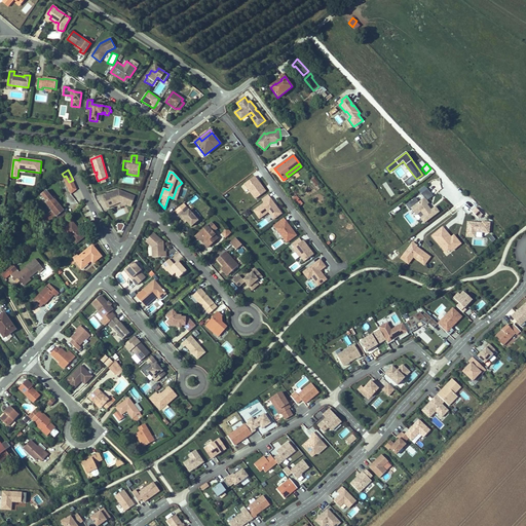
[(19,184),(35,184),(35,177),(19,176),(19,184)]
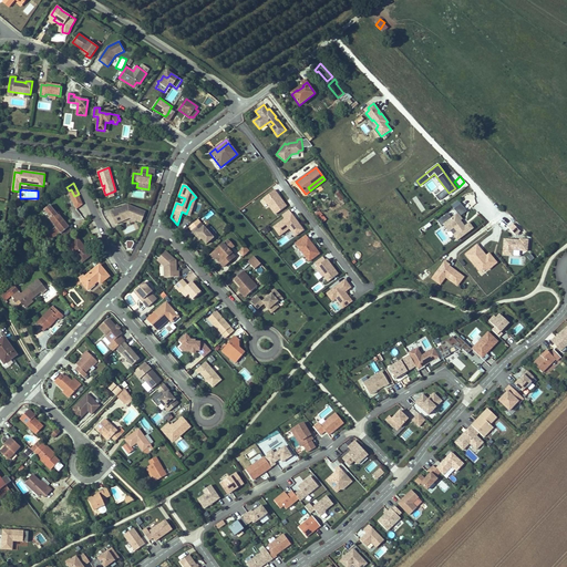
[(79,194),(74,196),(71,189),(69,191),(76,209),(83,204),(79,194)]
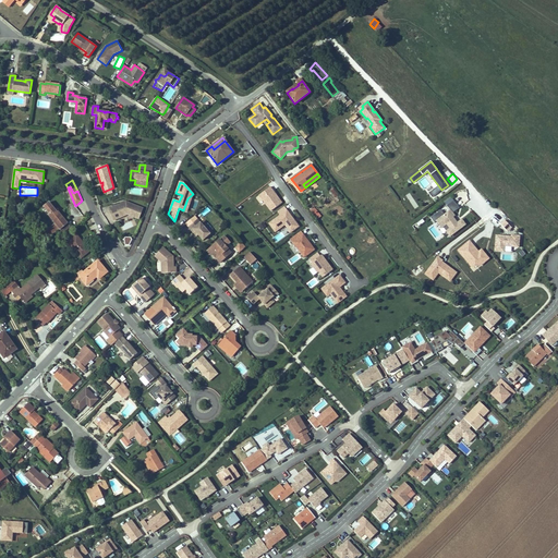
[(270,186),(256,197),(262,206),(265,203),(271,211),(282,202),(270,186)]
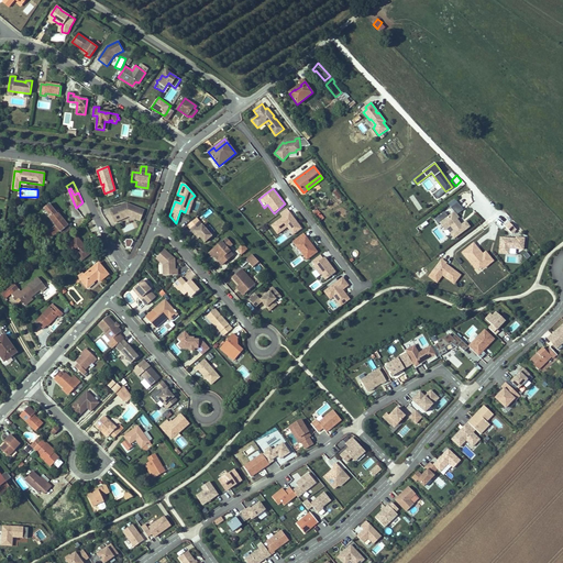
[(188,213),(195,196),(189,200),(185,212),(188,213)]
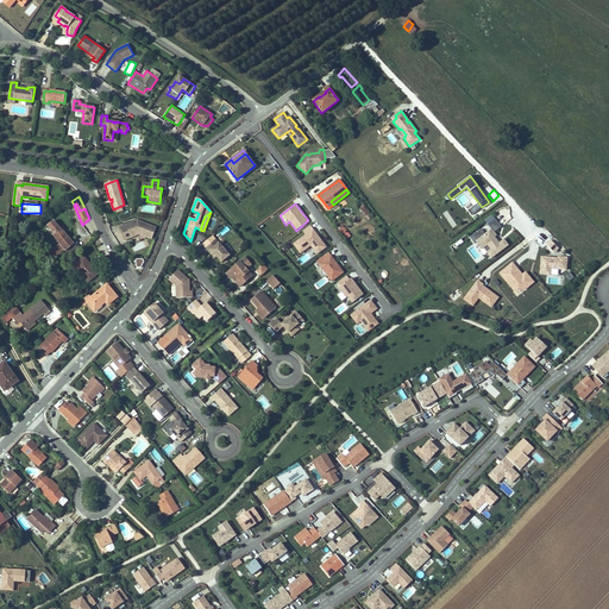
[(498,242),(495,237),(496,236),(494,232),(502,227),(495,219),(488,224),(491,230),(485,234),(482,230),(470,238),(475,243),(477,242),(482,249),(484,248),(488,245),(491,249),(488,252),(491,258),(508,245),(504,239),(500,243),(497,244),(496,243),(498,242)]
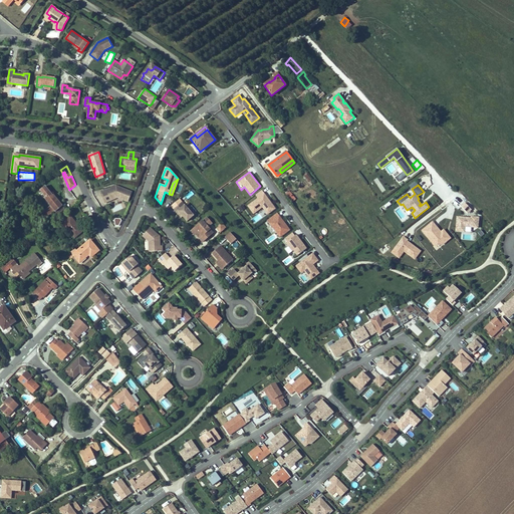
[(58,206),(60,204),(53,195),(53,196),(51,197),(49,195),(51,194),(45,186),(40,190),(45,197),(44,198),(51,206),(41,214),(45,218),(54,210),(55,212),(60,208),(58,206)]
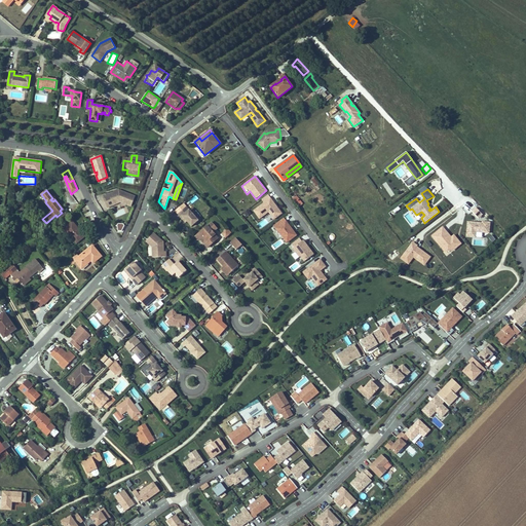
[(130,207),(135,196),(119,190),(117,191),(114,192),(103,197),(107,208),(120,202),(130,207)]
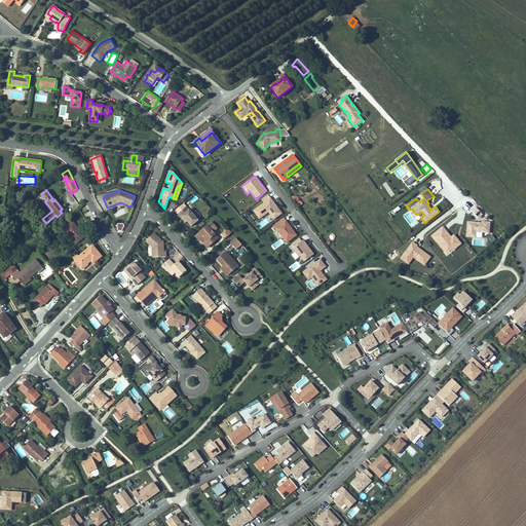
[(274,220),(283,214),(268,194),(261,199),(263,202),(253,210),(260,219),(269,212),(274,220)]
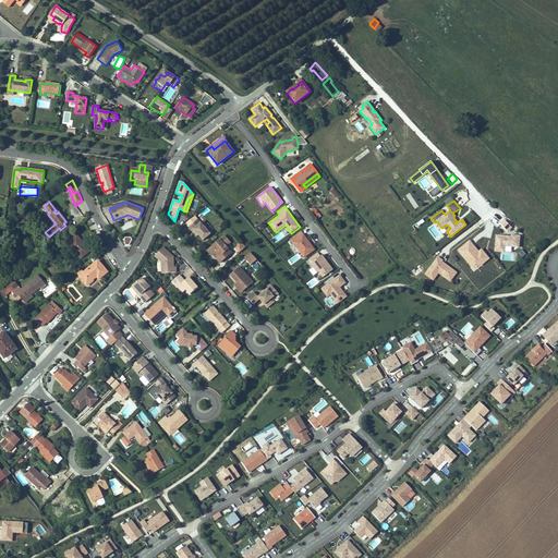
[(47,223),(43,218),(37,221),(43,228),(47,223)]
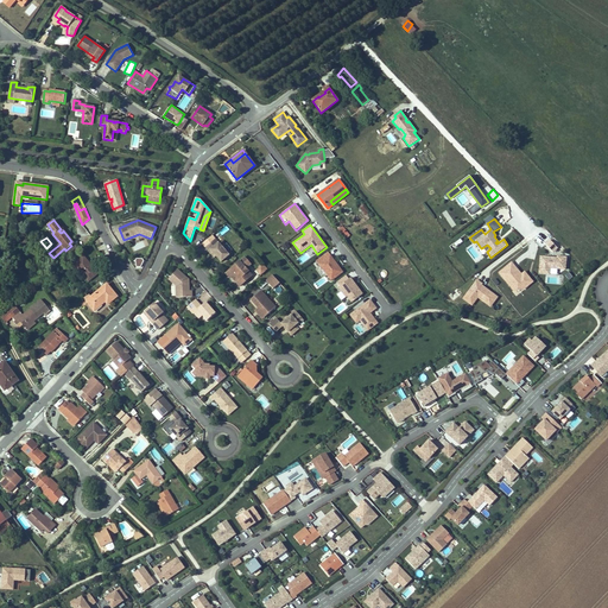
[(229,255),(215,239),(206,247),(209,252),(210,249),(216,257),(221,261),(229,255)]
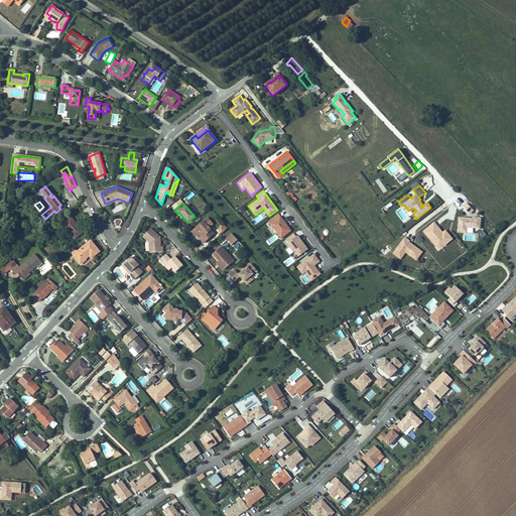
[(463,208),(470,214),(474,210),(468,203),(463,208)]
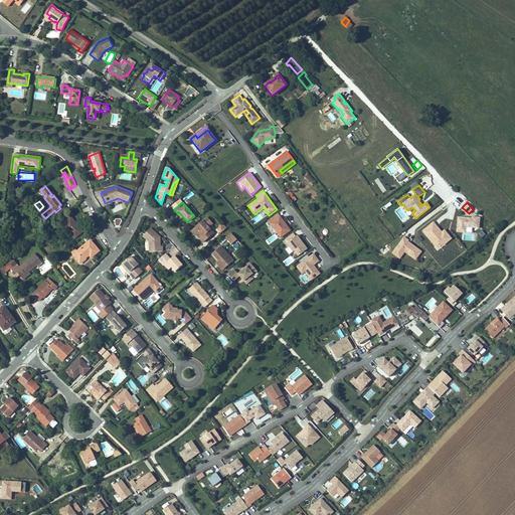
[(58,215),(65,209),(60,204),(58,206),(60,208),(55,212),(58,215)]
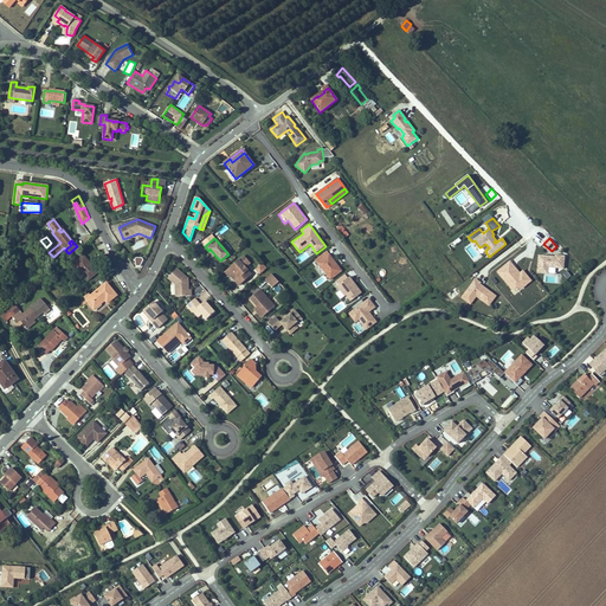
[(334,263),(333,262),(334,260),(327,251),(315,259),(330,279),(342,271),(335,262),(334,263)]
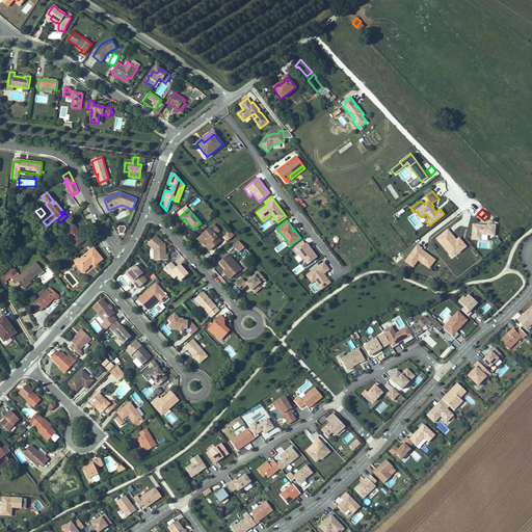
[(496,236),(497,224),(472,223),(472,239),(487,240),(487,235),(496,236)]
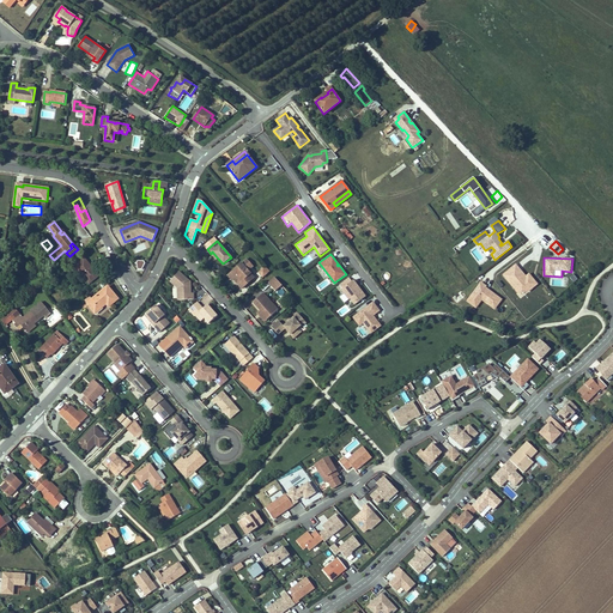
[(98,275),(84,259),(74,266),(89,284),(98,275)]
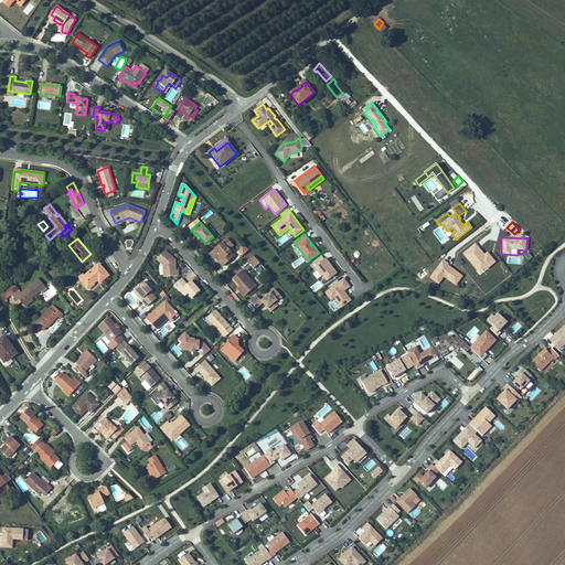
[(234,256),(228,249),(233,245),(227,238),(211,253),(214,256),(220,263),(221,262),(224,265),(234,256)]
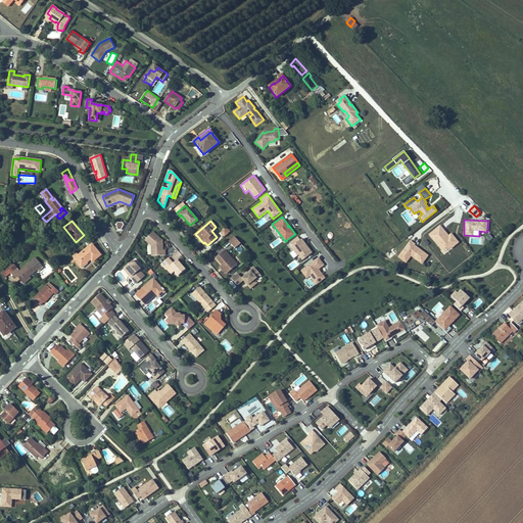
[(428,234),(443,254),(460,243),(452,232),(447,235),(440,226),(428,234)]
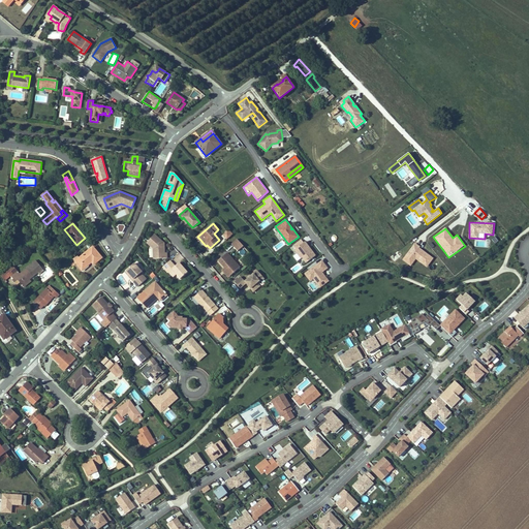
[(226,239),(234,234),(229,229),(223,235),(226,239)]
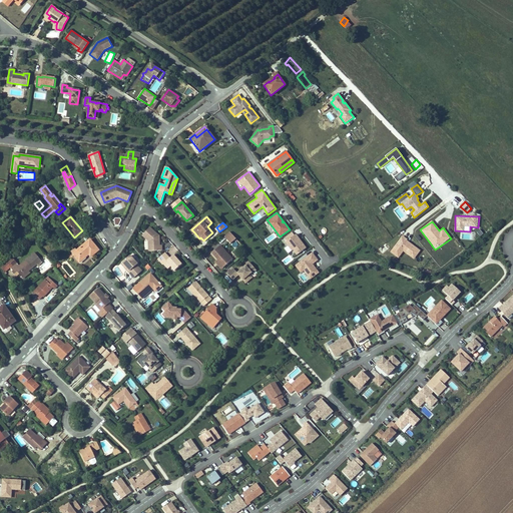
[(159,245),(159,239),(158,239),(158,237),(159,235),(149,227),(142,235),(148,240),(149,251),(161,250),(161,245),(159,245)]
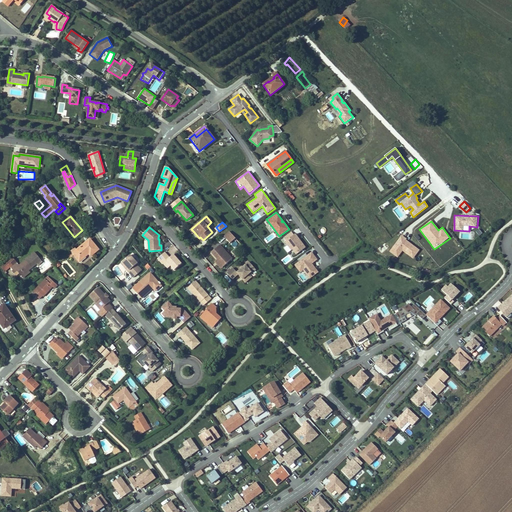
[(230,243),(235,238),(229,231),(224,236),(230,243)]
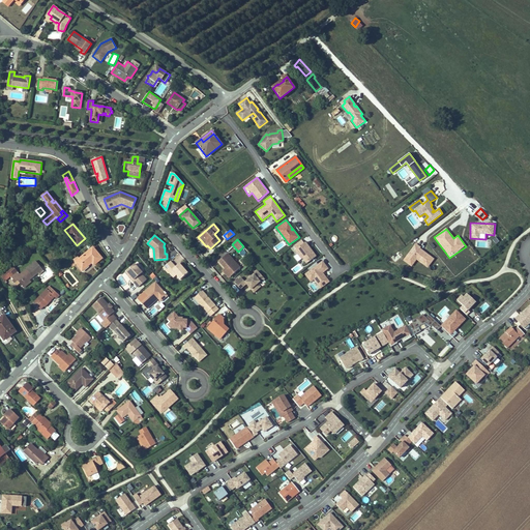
[(304,243),(301,240),(294,245),(296,249),(295,249),(305,264),(316,256),(311,248),(310,249),(304,243)]
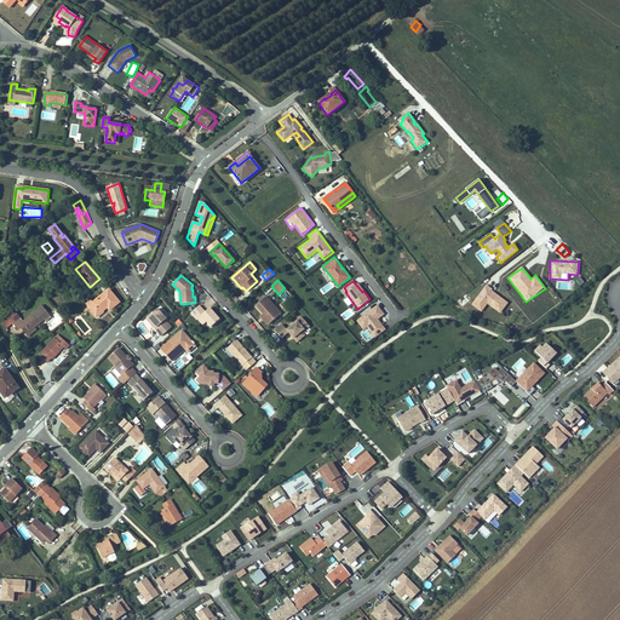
[(110,310),(120,303),(109,290),(92,303),(87,306),(96,317),(108,308),(110,310)]
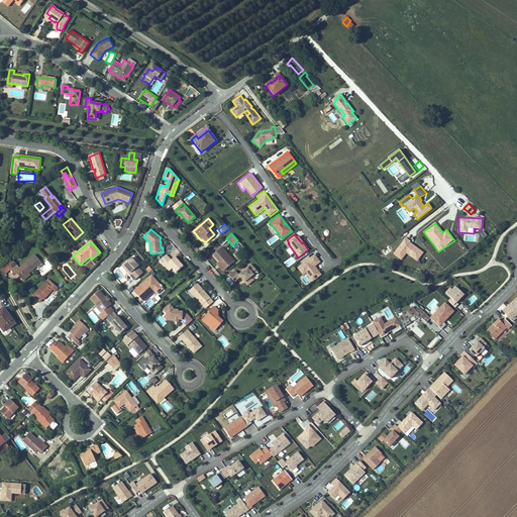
[(233,244),(237,250),(242,246),(238,241),(233,244)]
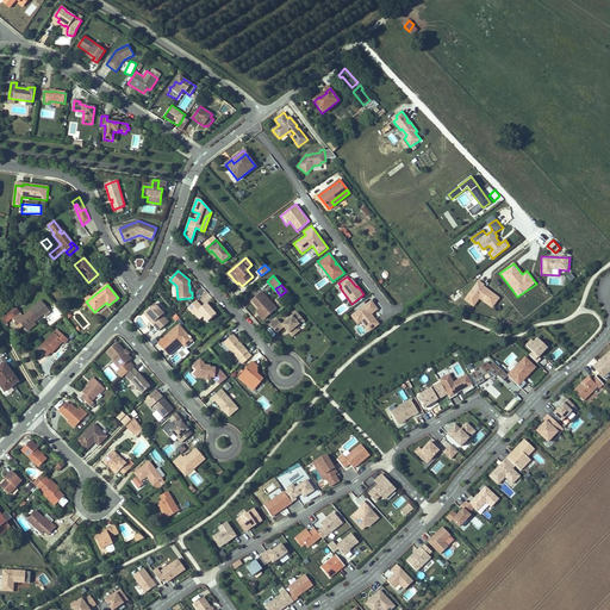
[(259,288),(249,298),(251,300),(261,291),(259,288)]
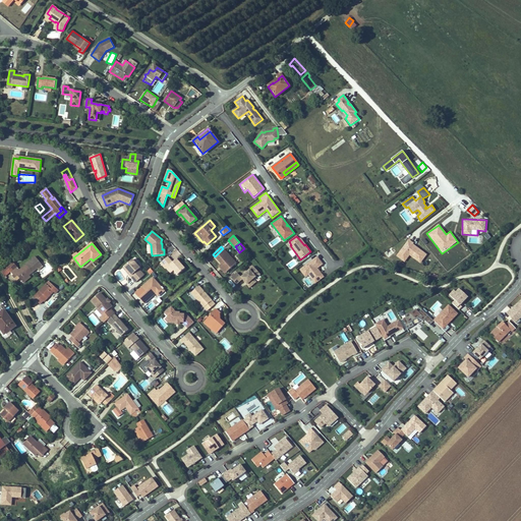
[(236,264),(223,249),(215,256),(221,264),(227,271),(236,264)]
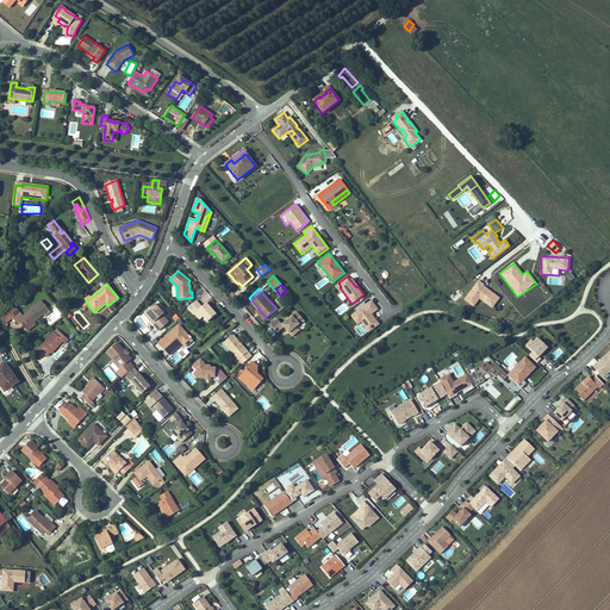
[(26,329),(44,315),(42,312),(48,307),(41,300),(30,309),(31,310),(23,316),(14,306),(1,317),(6,323),(12,318),(16,322),(18,319),(23,325),(26,329)]
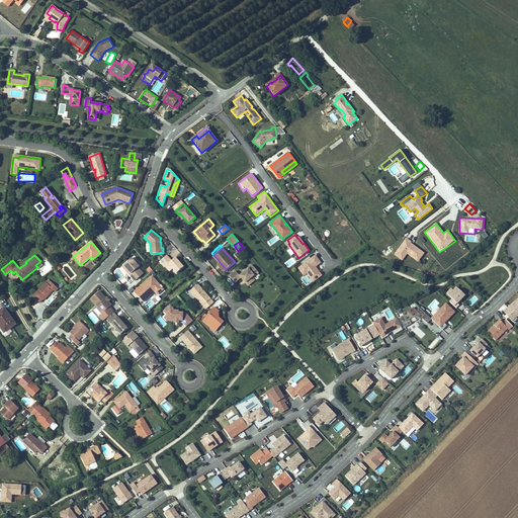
[(184,267),(175,257),(171,261),(167,255),(160,261),(165,267),(165,266),(168,264),(172,269),(176,273),(184,267)]
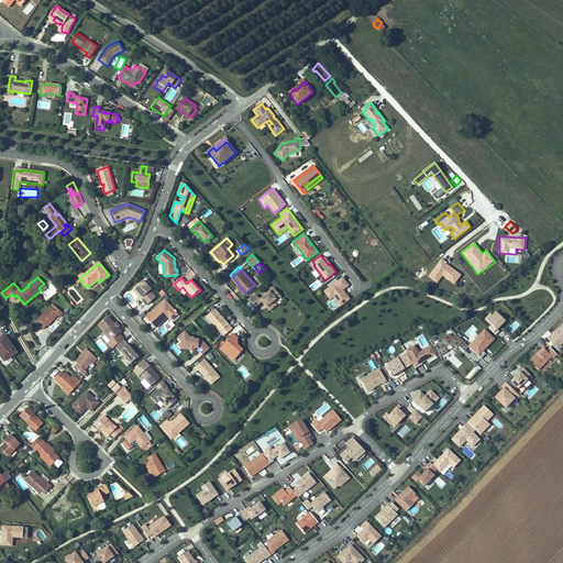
[(342,290),(346,286),(345,284),(346,283),(343,277),(328,289),(333,297),(340,306),(349,299),(342,290)]
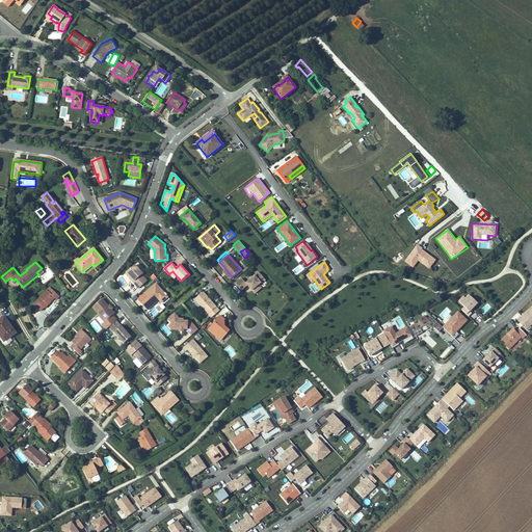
[(147,281),(141,274),(142,273),(135,265),(127,272),(134,281),(133,282),(138,289),(147,281)]
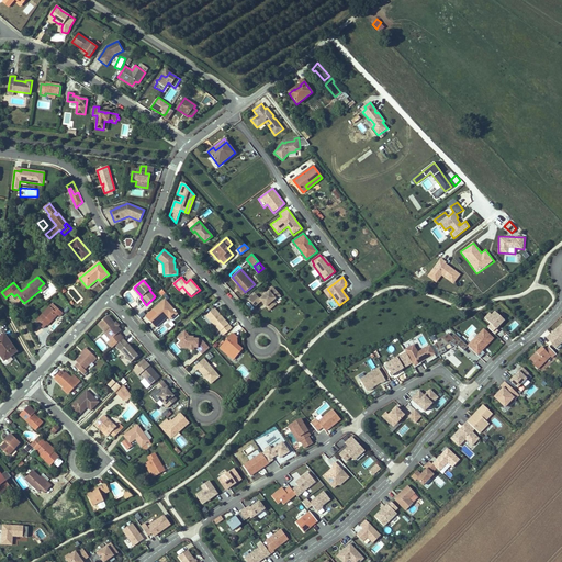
[(245,292),(238,284),(236,287),(243,295),(245,292)]
